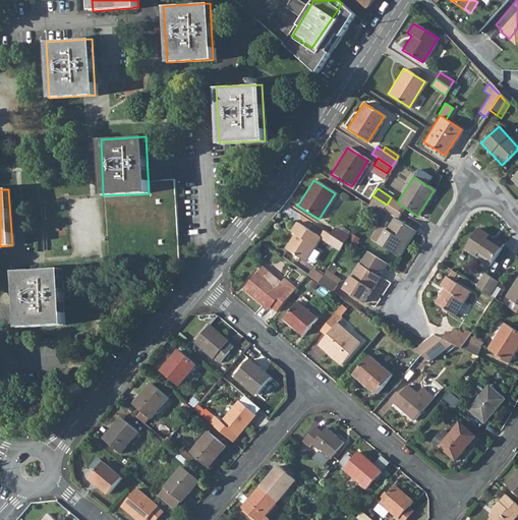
[(382,212),(387,205),(372,195),(368,203),(382,212)]
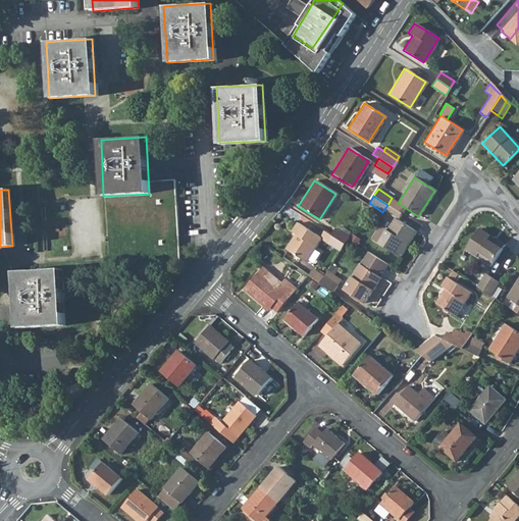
[(369,239),(398,258),(415,231),(394,218),(385,230),(383,235),(376,229),(369,239)]
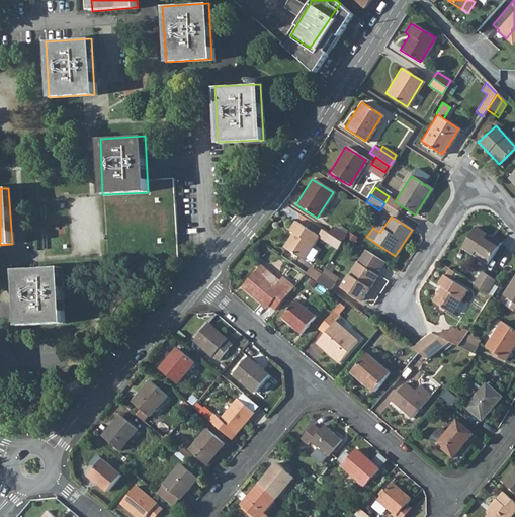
[(302,260),(317,238),(335,249),(340,243),(326,234),(320,230),(316,236),(294,221),(288,231),(291,233),(282,247),(302,260)]
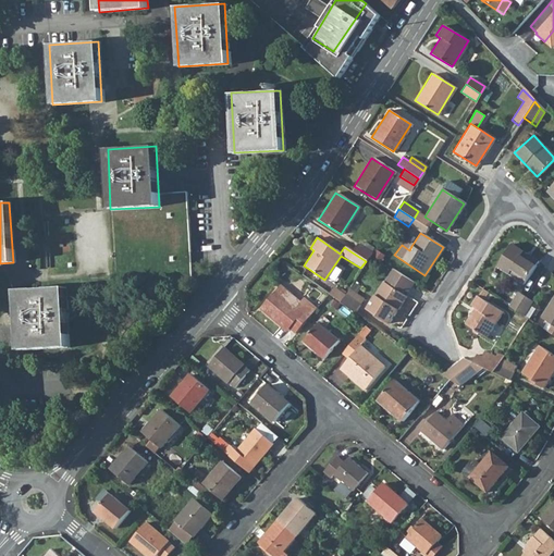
[(402,245),(409,250),(411,246),(404,241),(402,245)]
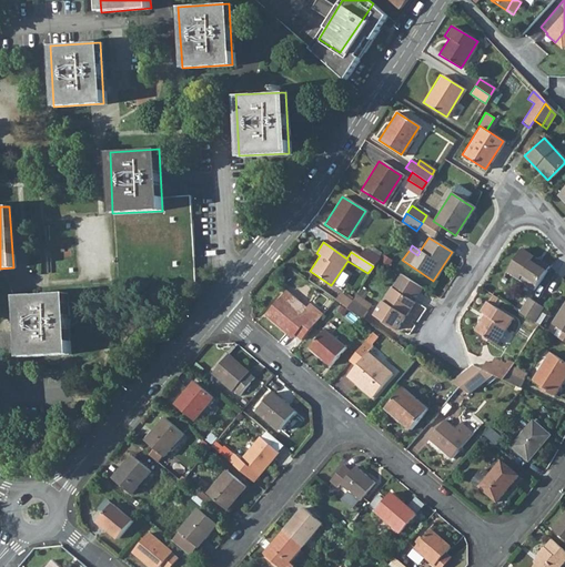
[(367,251),(377,257),(381,253),(370,246),(367,251)]
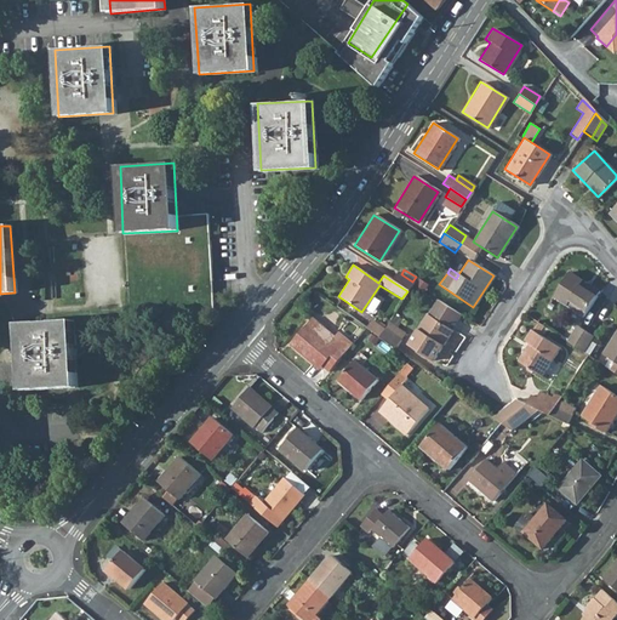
[(596,289),(566,269),(550,295),(581,314),(596,289)]
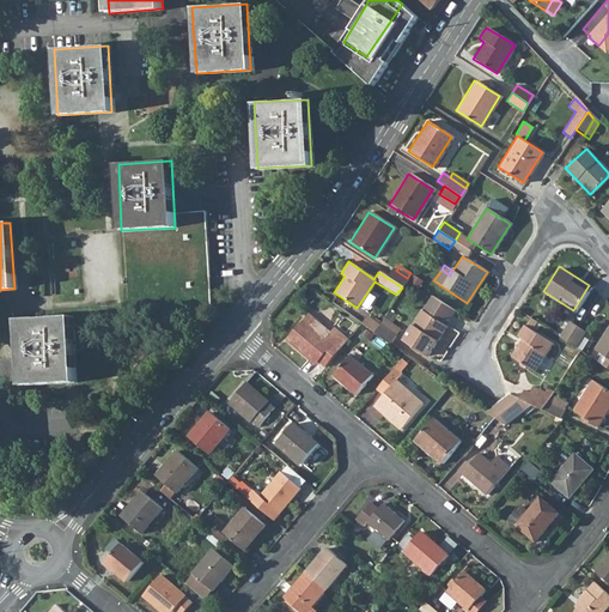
[(391,268),(385,277),(402,288),(406,280),(407,278),(396,271),(391,268)]
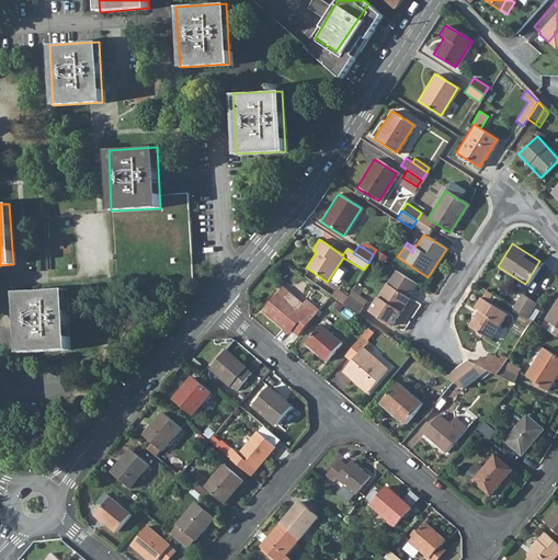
[(394,271),(385,284),(367,311),(390,327),(408,298),(406,297),(414,284),(394,271)]
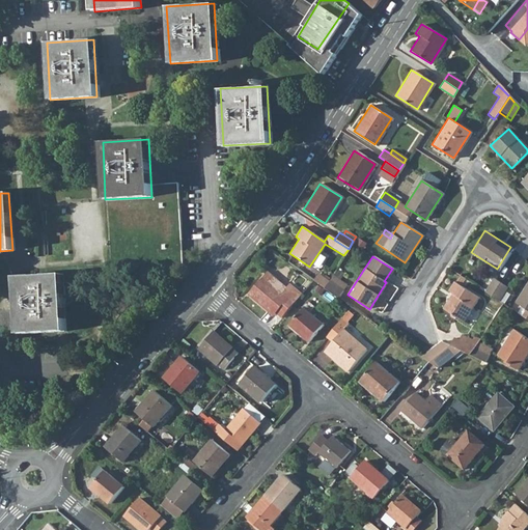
[(384,281),(386,282),(394,270),(392,269),(384,281)]
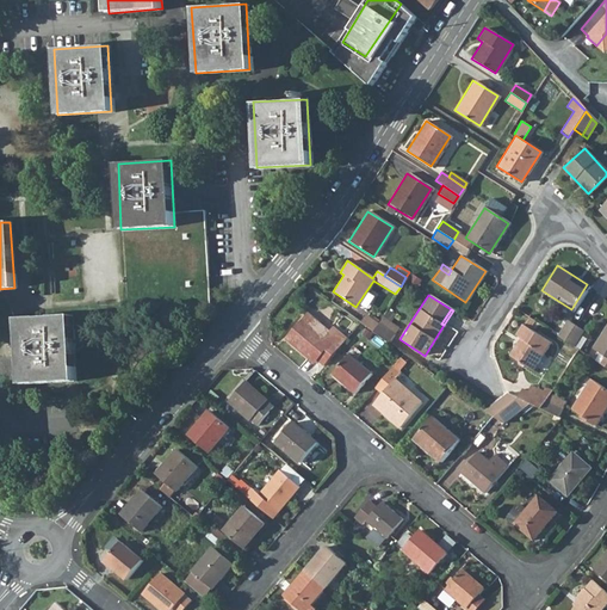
[(315,359),(317,357),(338,334),(336,334),(338,333),(330,327),(328,330),(307,310),(285,334),(315,359)]
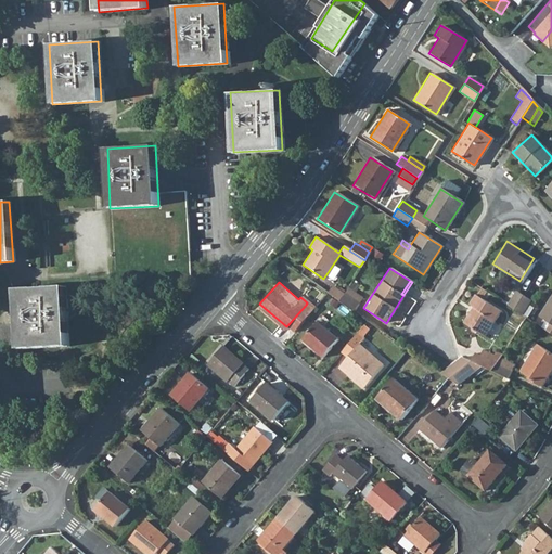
[(331,295),(335,287),(331,284),(325,292),(331,295)]
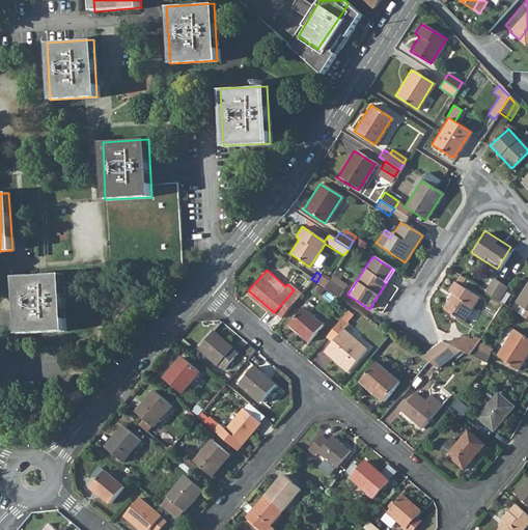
[(527,272),(511,299),(518,303),(525,307),(521,313),(527,317),(527,272)]
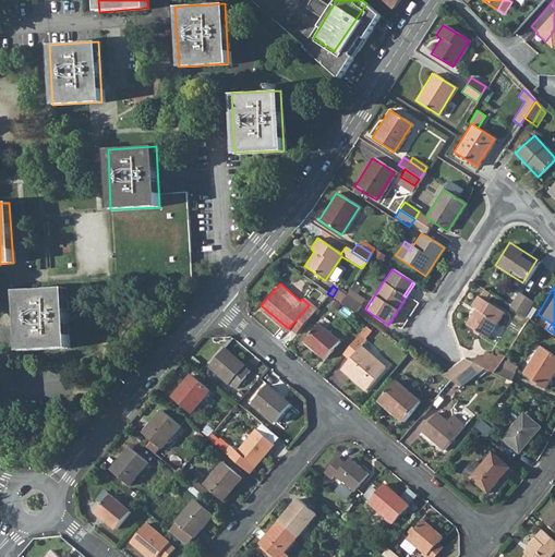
[(481,287),(477,293),(483,298),(486,291),(481,287)]
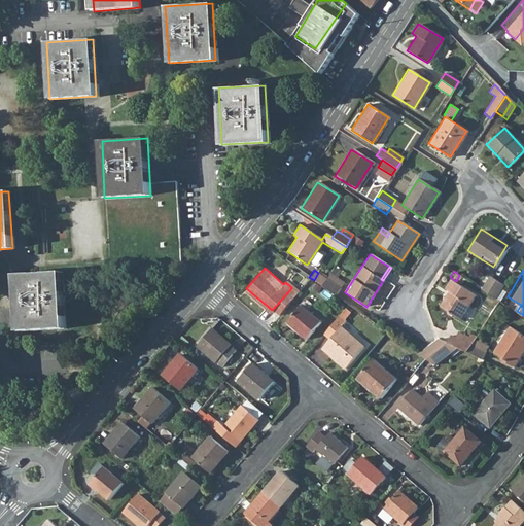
[(62,272),(15,275),(19,332),(66,329),(62,272)]
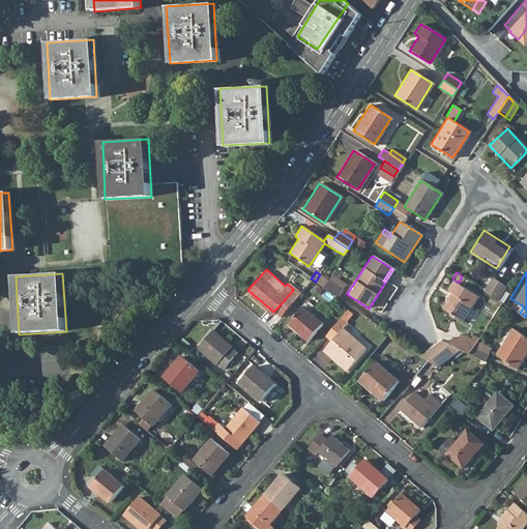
[(323,287),(327,280),(320,274),(316,282),(323,287)]
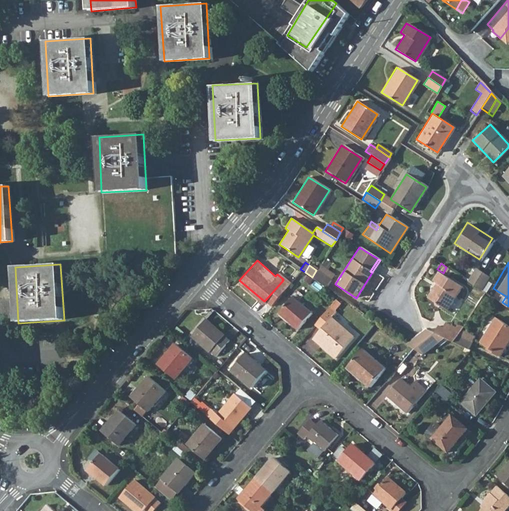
[(480,272),(473,268),(466,279),(472,283),(480,272)]
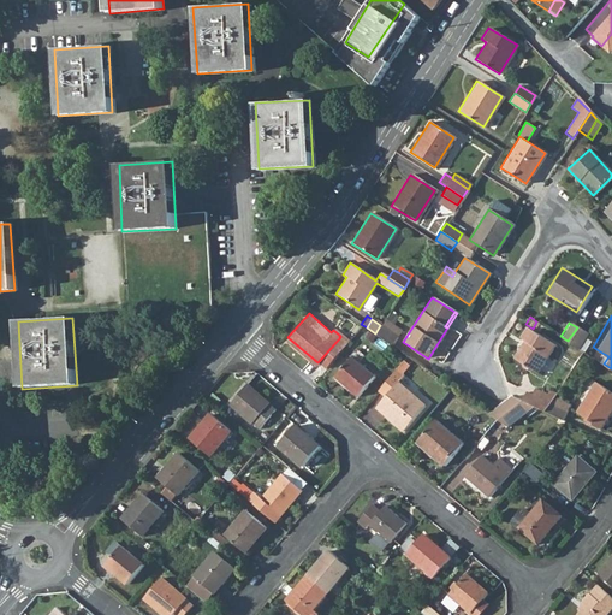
[(518,336),(523,339),(512,356),(535,371),(553,342),(533,329),(526,324),(518,336)]
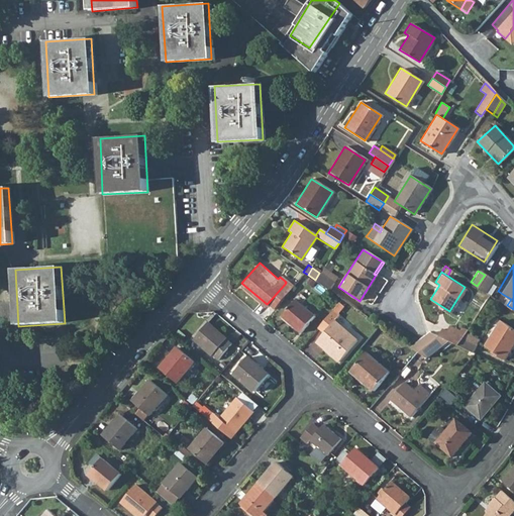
[(319,273),(315,280),(328,289),(333,283),(319,273)]
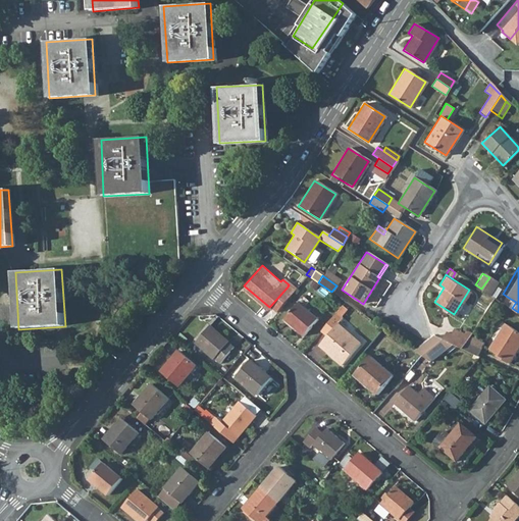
[(481,289),(488,294),(497,281),(489,277),(481,289)]
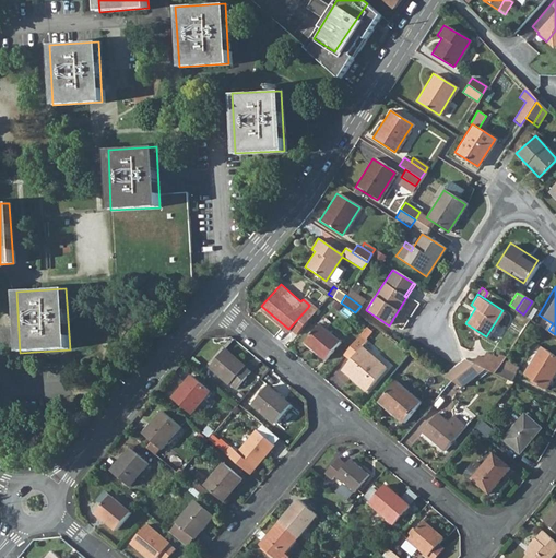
[(309,306),(291,327),(297,332),(315,311),(309,306)]
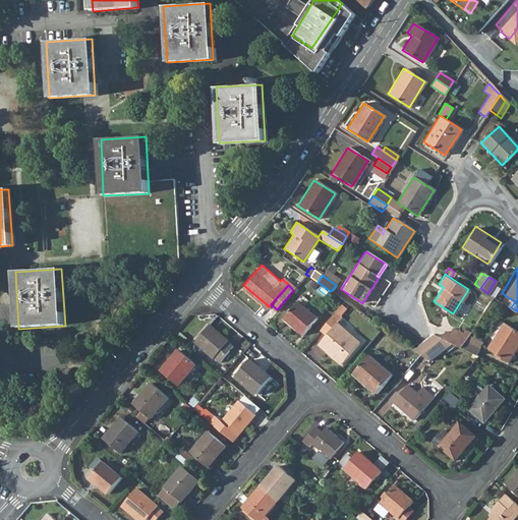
[(508,297),(505,303),(511,307),(515,301),(508,297)]
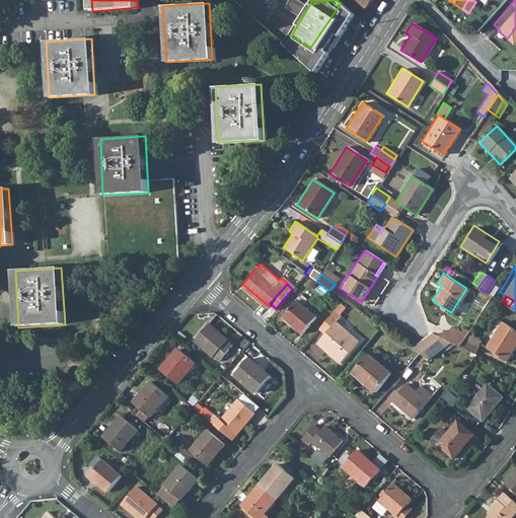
[(302,333),(315,316),(297,300),(283,316),(302,333)]
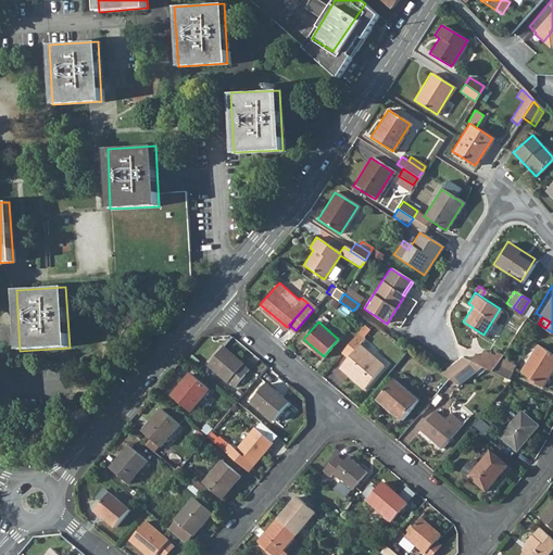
[(359,332),(365,338),(375,326),(368,322),(359,332)]
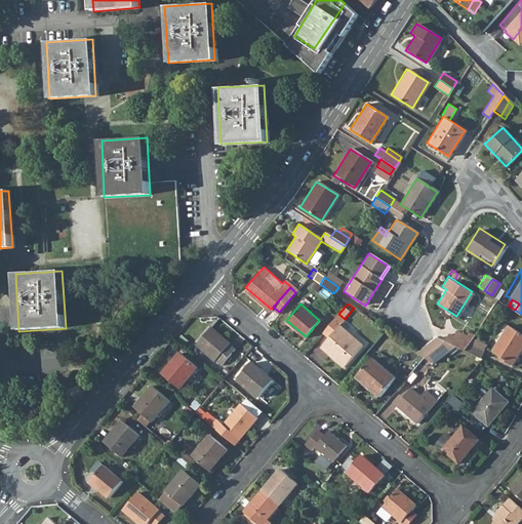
[(345,366),(363,345),(351,334),(339,324),(345,319),(338,314),(323,332),(328,336),(321,346),(345,366)]
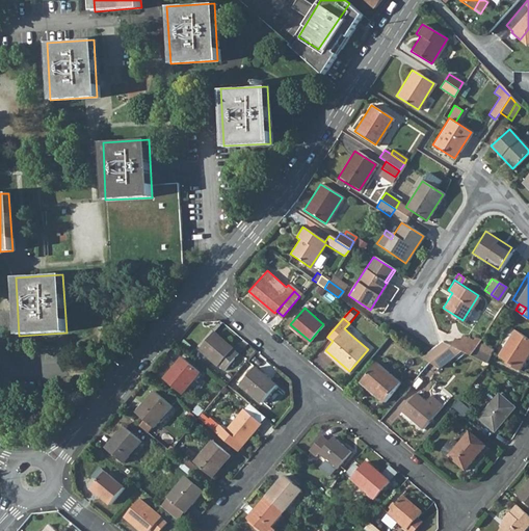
[(349,323),(344,328),(355,339),(361,334),(349,323)]
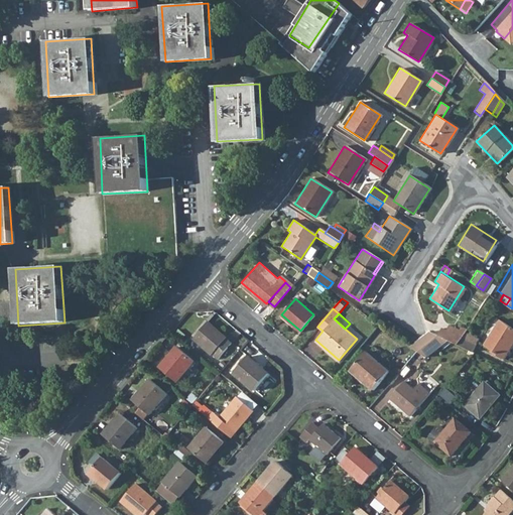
[(512,336),(512,328),(496,316),(480,342),(501,356),(512,336)]
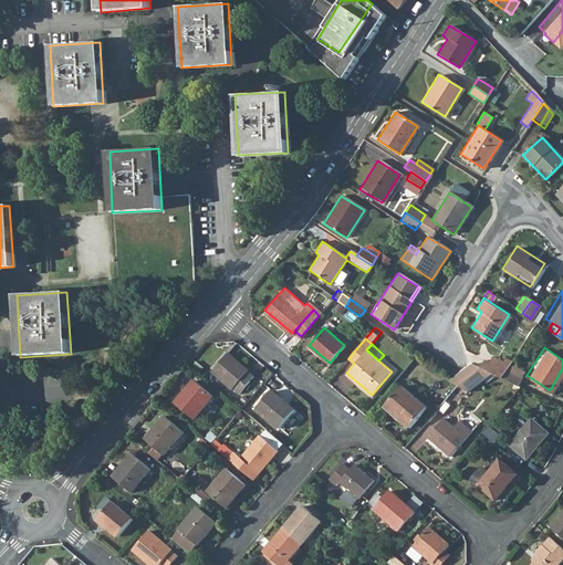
[(228,351),(211,370),(239,393),(254,374),(228,351)]
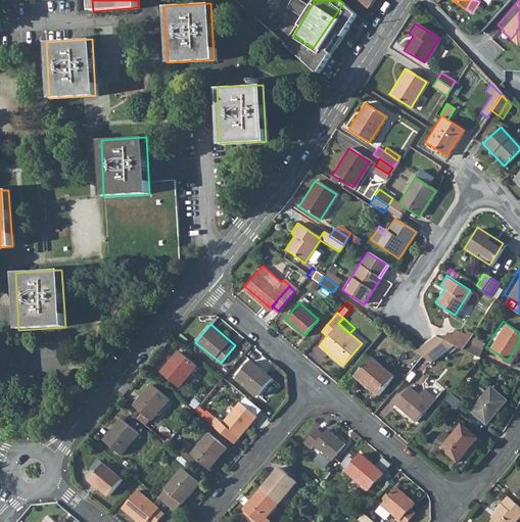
[(450,333),(465,340),(468,335),(453,327),(450,333)]
